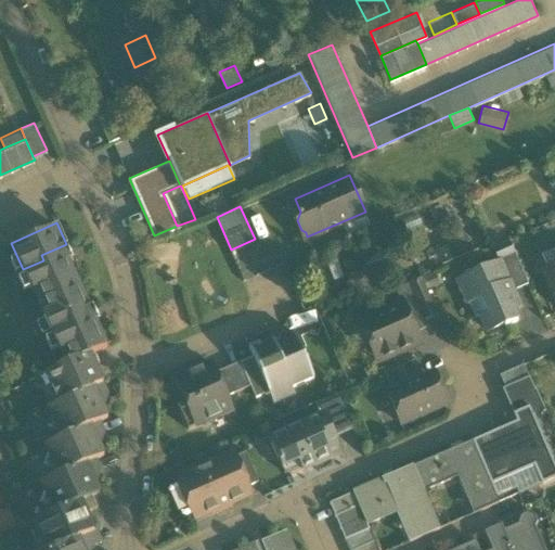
[(61,348),(66,361),(89,350),(106,343),(94,318),(98,317),(92,305),(89,306),(67,258),(72,256),(66,244),(41,255),(43,260),(23,269),(31,289),(34,289),(43,311),(42,312),(60,349),(61,348)]
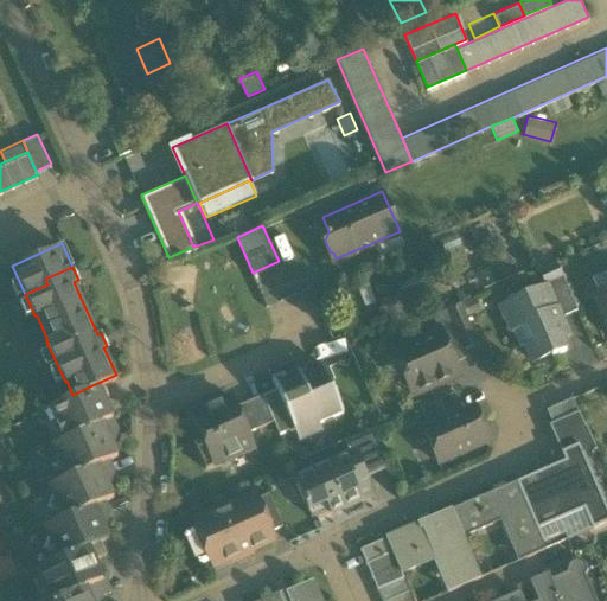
[(606,286),(606,267),(592,275),(598,291),(606,286)]
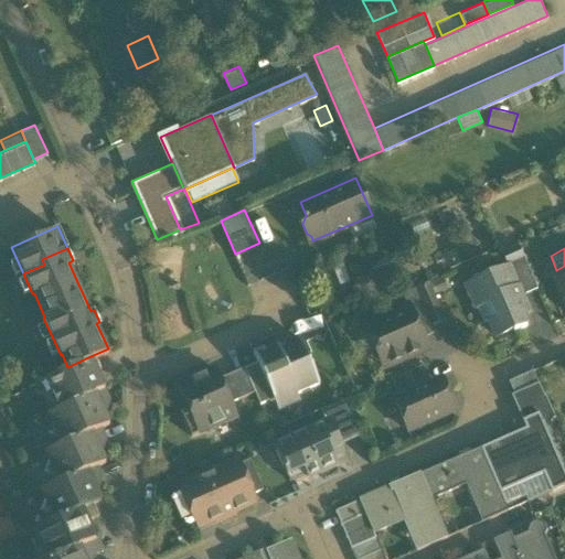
[(509,264),(521,293),(522,293),(537,287),(524,257),(509,264)]
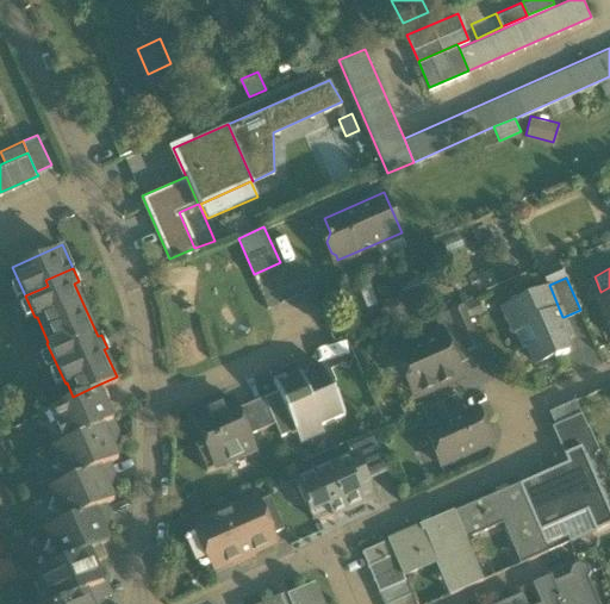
[(529,344),(535,360),(554,352),(555,354),(568,348),(564,337),(561,331),(568,329),(564,317),(562,317),(549,285),(504,305),(515,329),(528,324),(535,341),(529,344)]
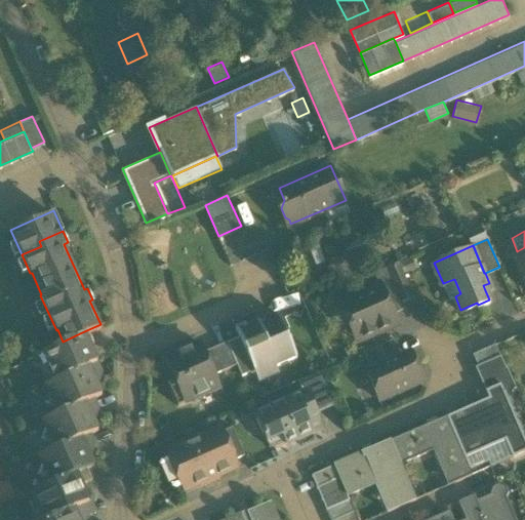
[(514,252),(524,279),(524,247),(517,251),(514,252)]
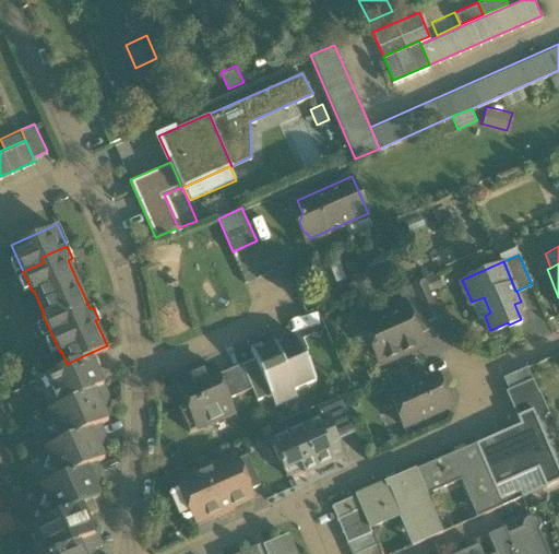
[(420,306),(426,319),(427,318),(440,313),(425,278),(399,289),(404,303),(405,302),(409,311),(420,306)]
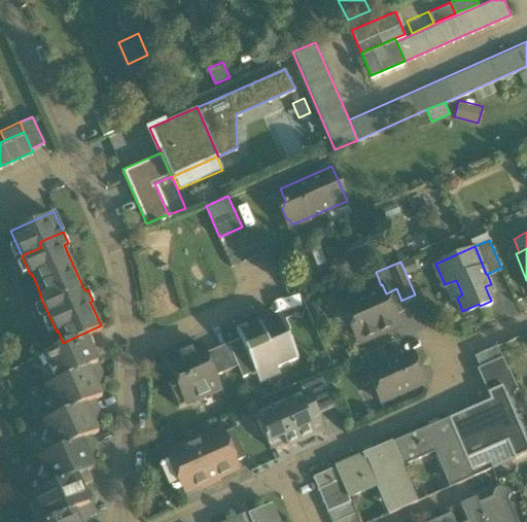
[(456,280),(445,284),(451,300),(457,298),(462,294),(456,280)]
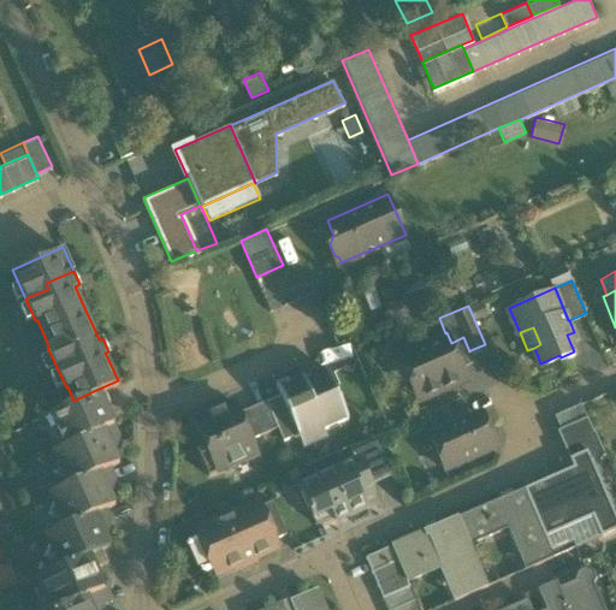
[(415,380),(422,396),(456,380),(466,377),(461,366),(451,343),(446,332),(445,333),(428,341),(427,338),(398,350),(412,382),(415,380)]
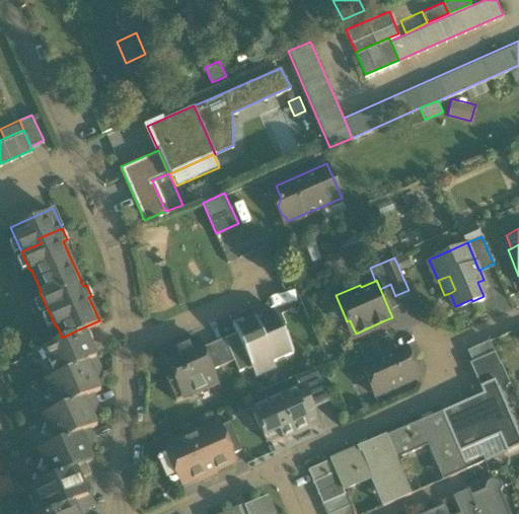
[(388,308),(399,303),(396,295),(395,296),(390,284),(380,289),(388,308)]
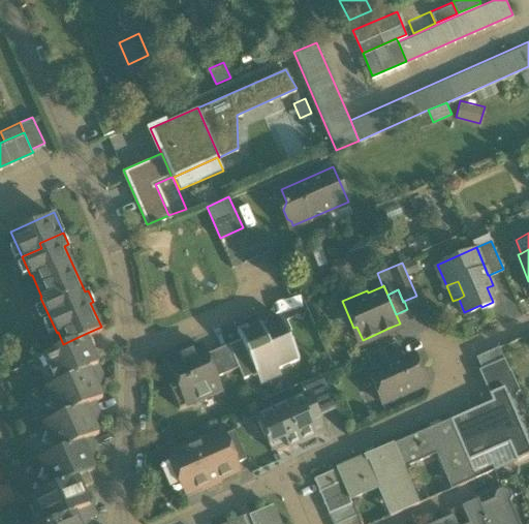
[(273,356),(277,366),(278,366),(299,357),(280,314),(280,313),(267,319),(265,315),(237,328),(241,337),(253,364),(254,363),(273,356)]
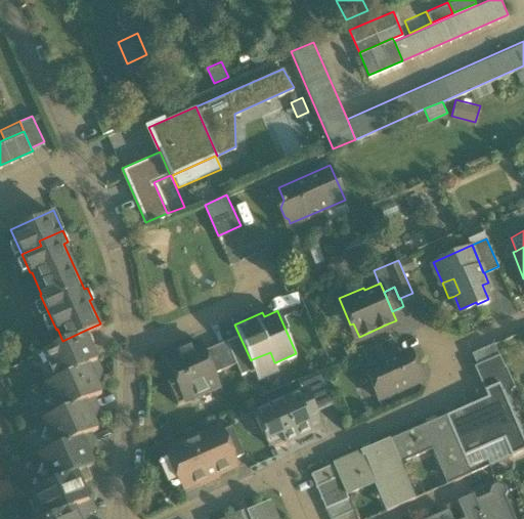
[(90,345),(84,331),(62,341),(43,349),(55,378),(96,358),(90,345)]
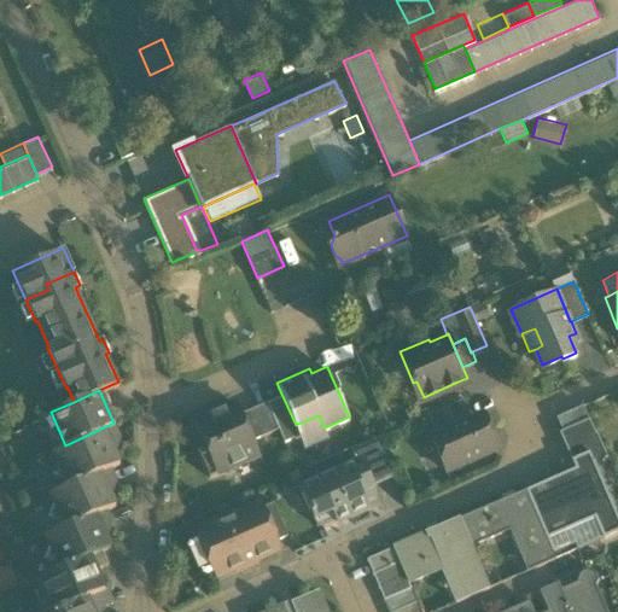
[(281,394),(267,400),(238,412),(250,438),(279,426),(285,439),(299,433),(301,432),(297,424),(296,425),(281,394)]
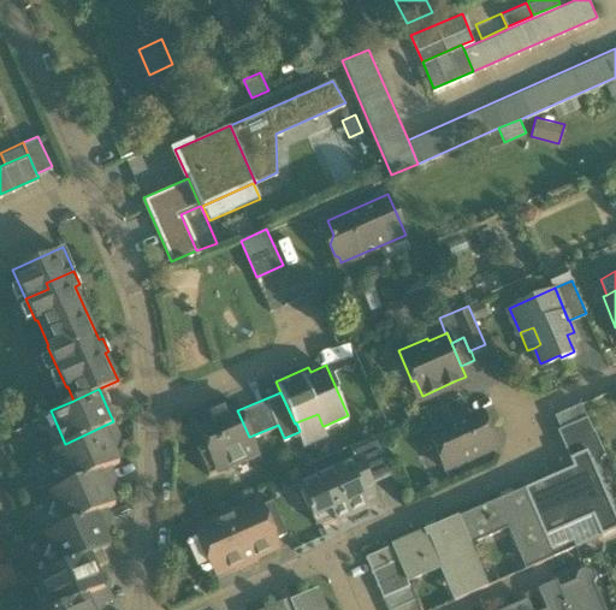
[(426,410),(434,431),(468,415),(460,396),(426,410)]
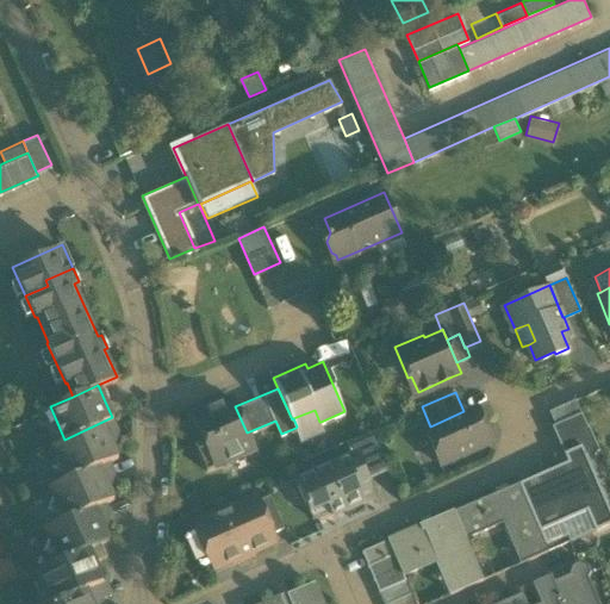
[(195,442),(206,468),(254,448),(247,433),(235,406),(231,396),(193,412),(205,439),(195,442)]
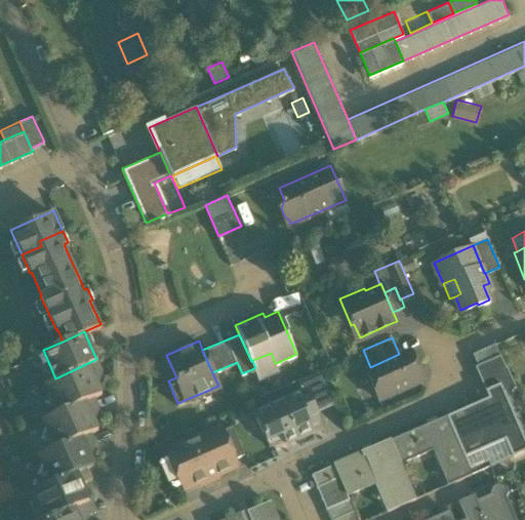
[(473,352),(478,363),(500,354),(495,343),(473,352)]
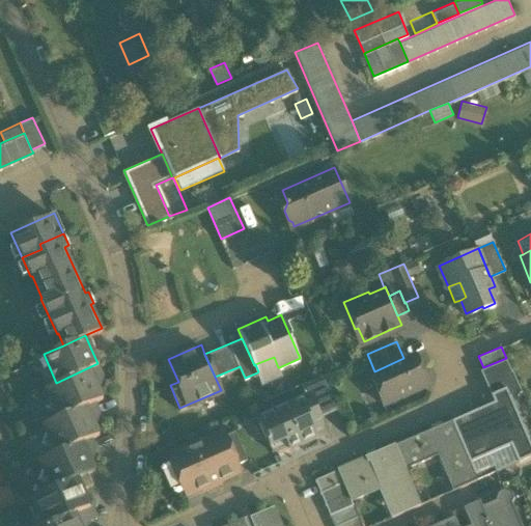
[(370,372),(384,402),(427,383),(418,361),(413,363),(410,356),(403,358),(374,371),(370,372)]
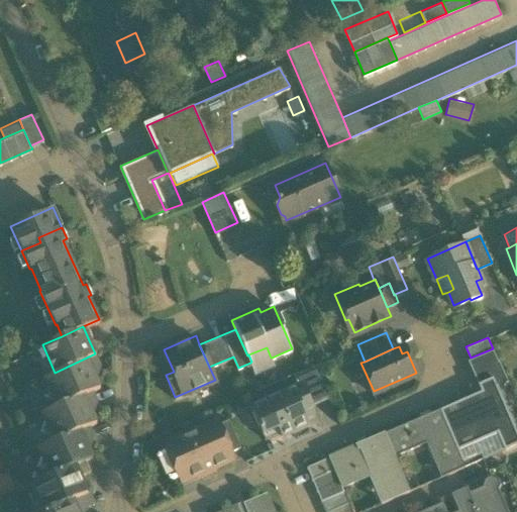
[(251,362),(250,363),(253,372),(274,363),(272,357),(271,357),(267,347),(248,354),(251,362)]
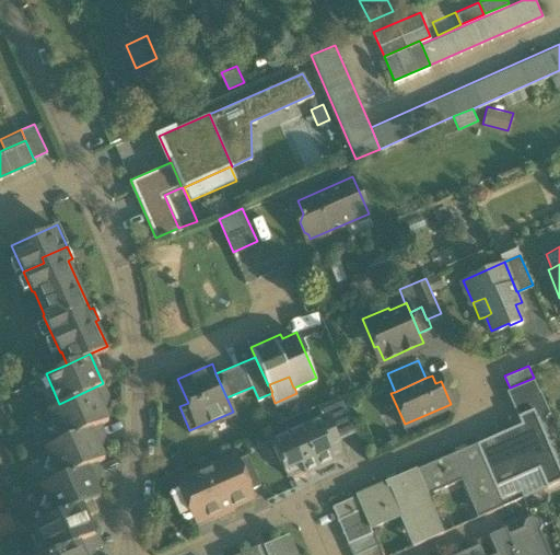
[(506,389),(517,415),(534,408),(536,415),(548,409),(540,391),(539,391),(534,378),(510,388),(506,389)]
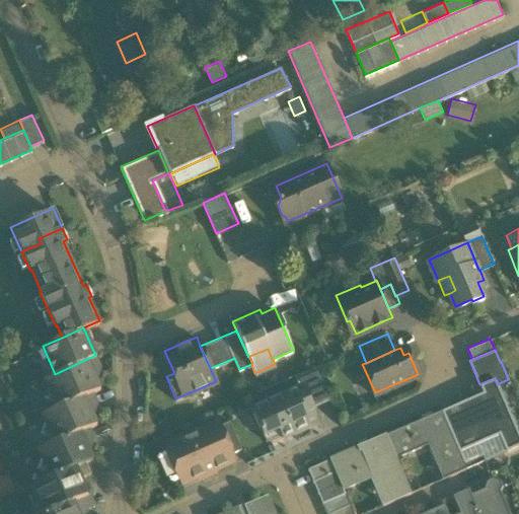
[(96,355),(95,355),(55,374),(45,378),(58,406),(83,394),(92,390),(99,387),(96,379),(89,377),(87,373),(92,370),(101,366),(96,355)]
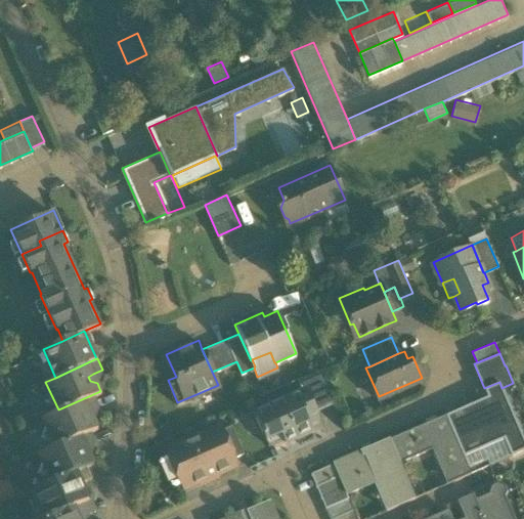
[(312,401),(315,409),(335,401),(319,368),(297,378),(302,388),(303,388),(308,399),(312,401)]
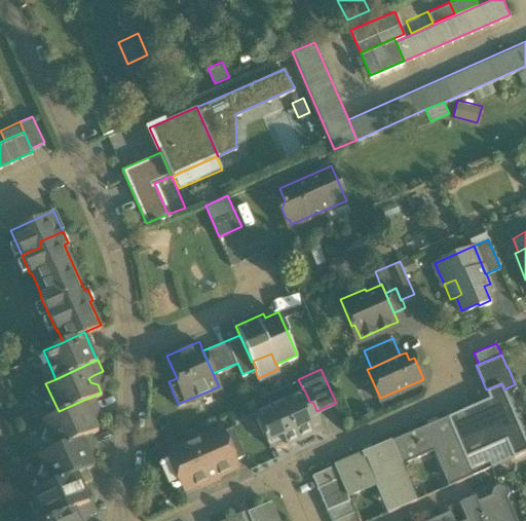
[(90,382),(98,384),(94,375),(88,378),(90,382)]
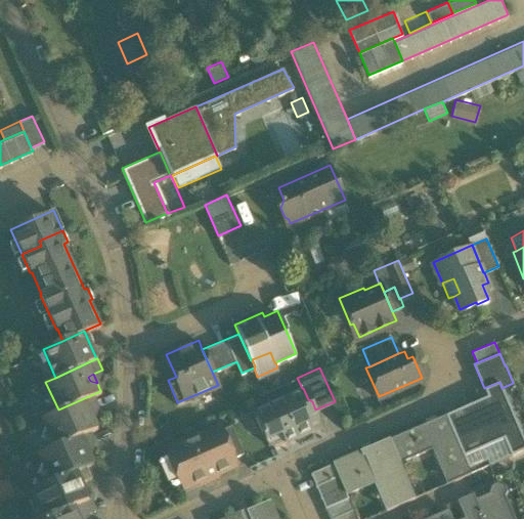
[(511,455),(523,447),(523,438),(501,388),(499,382),(484,388),(487,395),(446,414),(464,455),(504,437),(511,455)]
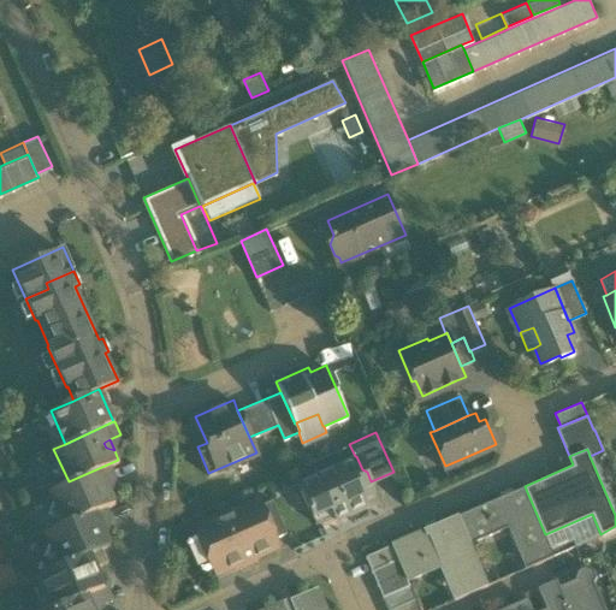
[(315,521),(323,523),(368,503),(365,495),(362,489),(372,484),(371,481),(367,472),(362,469),(356,456),(355,456),(298,481),(315,521)]
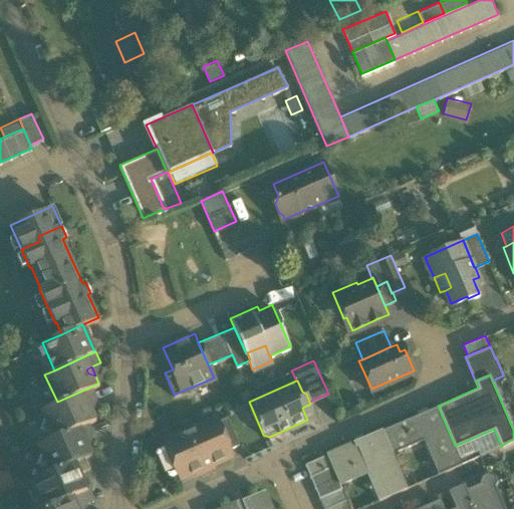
[(82,391),(87,402),(96,398),(91,387),(82,391)]
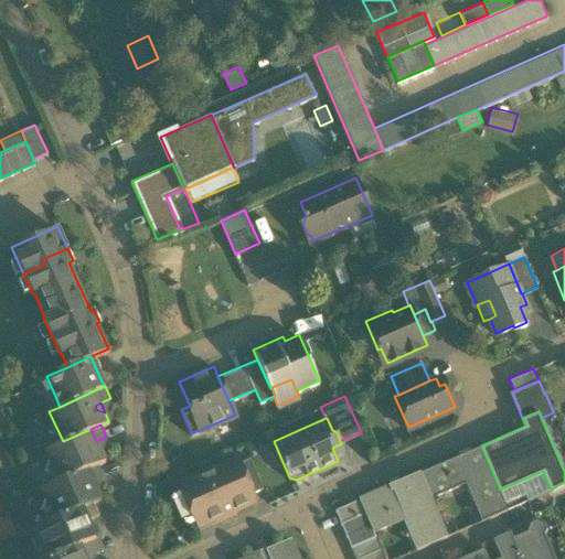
[(96,441),(91,429),(63,441),(45,450),(59,480),(87,466),(97,462),(105,459),(102,451),(94,449),(93,449),(91,443),(96,441)]
